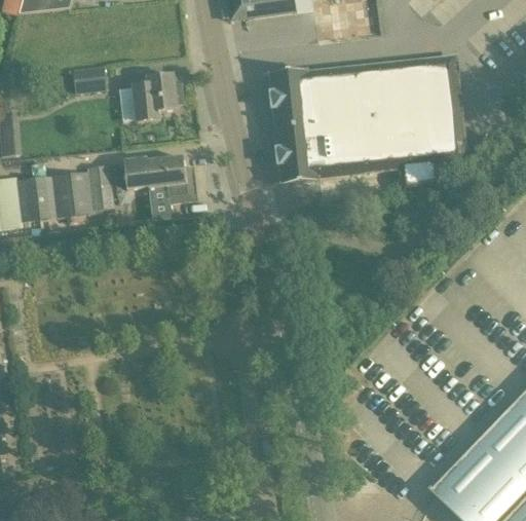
[(3,0),(1,9),(17,13),(21,0),(3,0)]
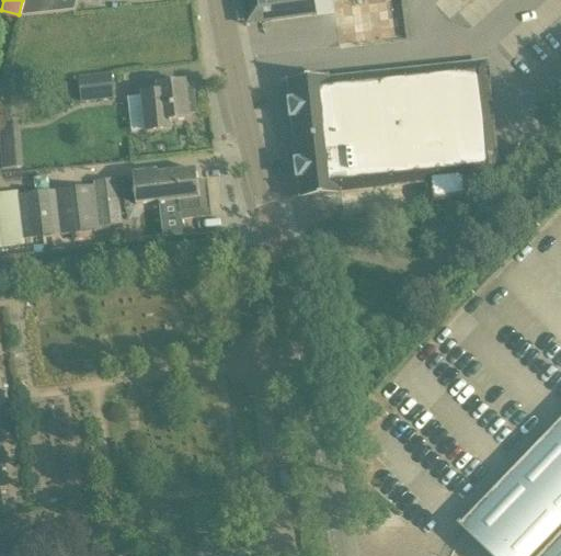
[(23,0),(20,12),(73,7),(76,0),(23,0)]
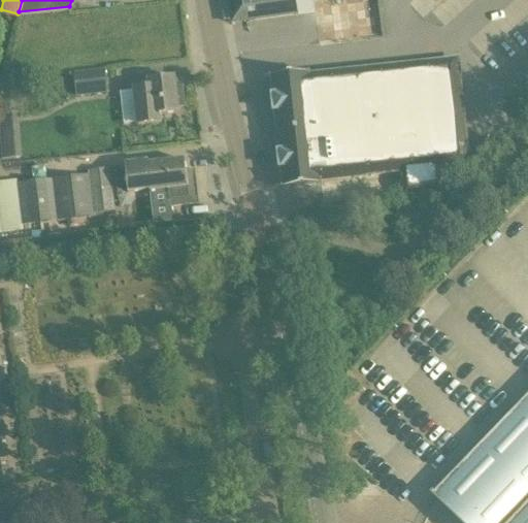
[(228,0),(231,22),(297,12),(295,0),(228,0)]
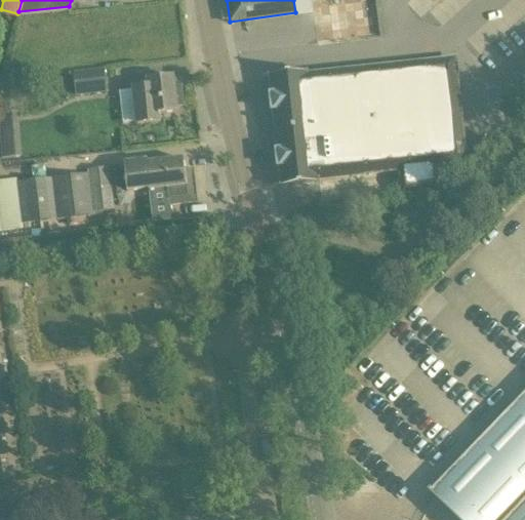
[(411,0),(421,12),(431,3),(442,15),(458,0),(411,0)]
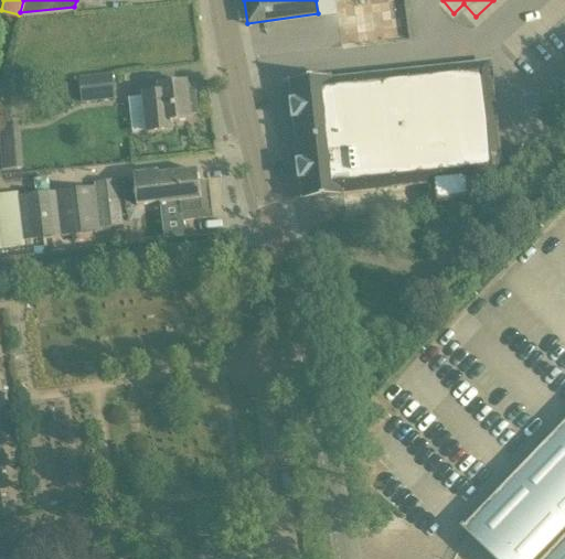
[(296,137),(483,116),(478,61),(331,76),(331,73),(288,77),(288,79),(290,79),(291,97),(290,97),(291,116),(294,116),(296,137)]
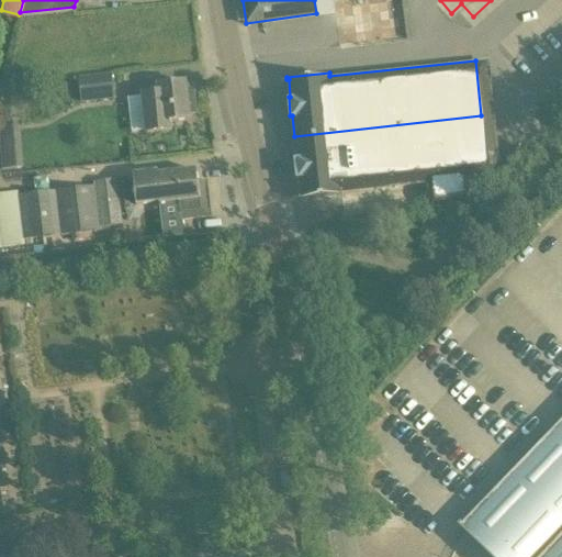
[(78,74),(81,100),(114,96),(112,70),(78,74)]
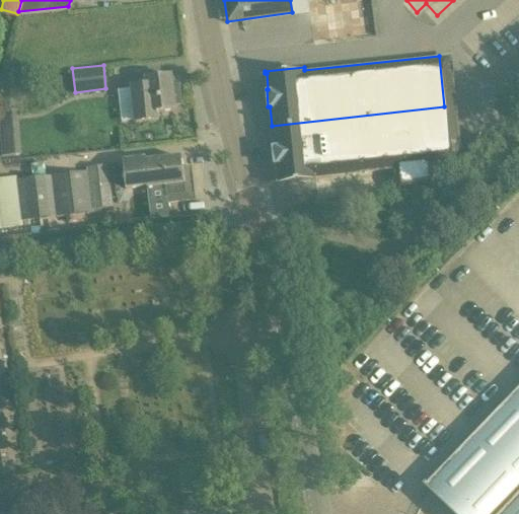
[(145,75),(146,80),(130,82),(134,120),(159,117),(158,108),(174,106),(174,102),(180,101),(177,75),(171,76),(170,72),(145,75)]
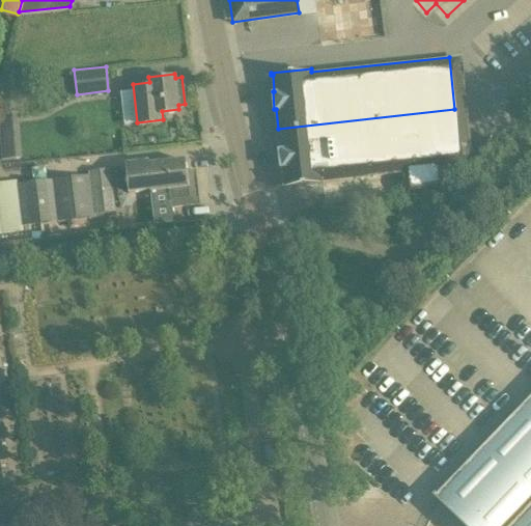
[(459,163),(454,109),(278,129),(280,148),(278,148),(280,166),(282,166),(284,183),(282,184),(282,185),(323,181),(323,177),(430,166),(432,188),(432,189),(445,188),(443,165),(459,163)]
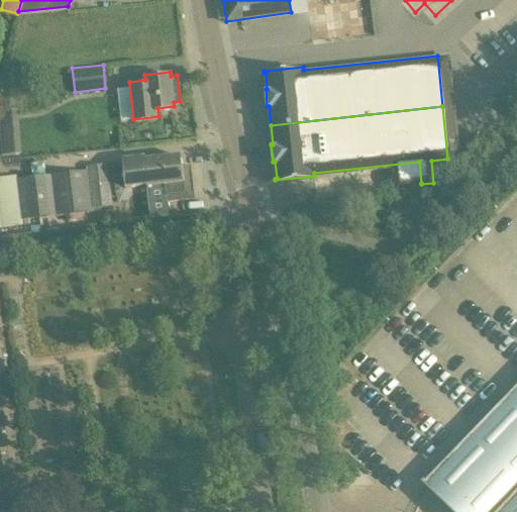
[(20,150),(17,117),(0,118),(0,136),(1,152),(20,150)]
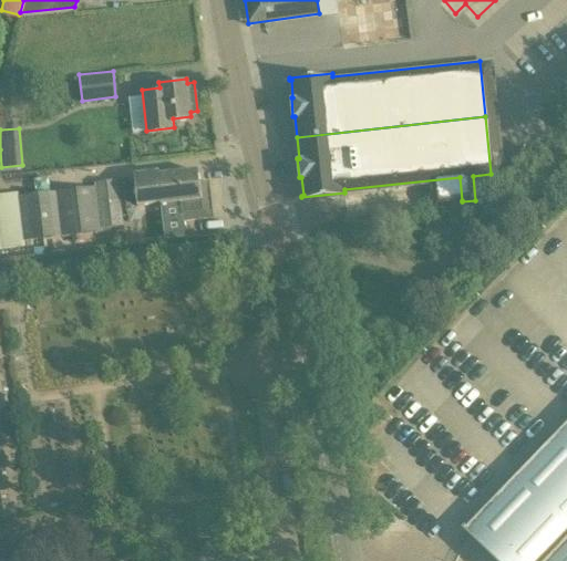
[(208,178),(197,179),(196,167),(156,172),(156,168),(133,172),(137,203),(161,199),(161,201),(178,199),(182,219),(213,216),(208,178)]
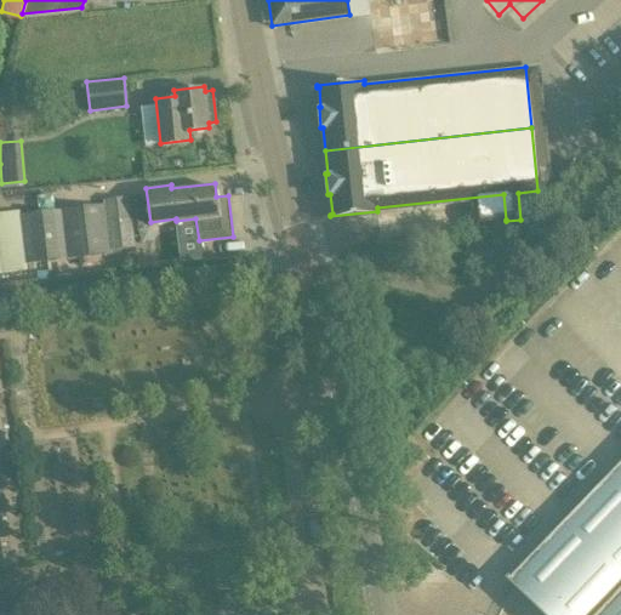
[(143,223),(140,192),(102,197),(103,201),(20,211),(26,261),(110,250),(110,246),(135,244),(132,225),(143,223)]
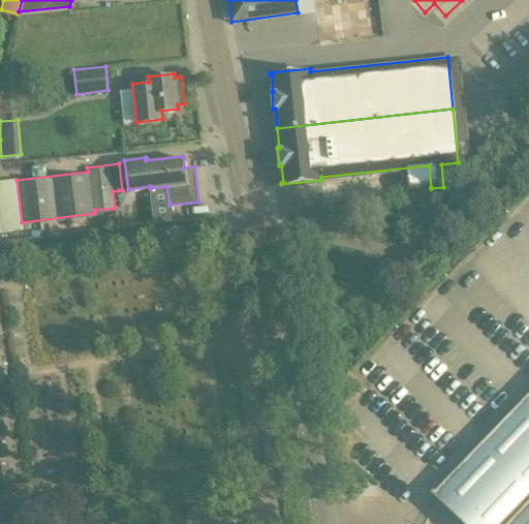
[(528,523),(528,393),(432,493),(463,523),(528,523)]
